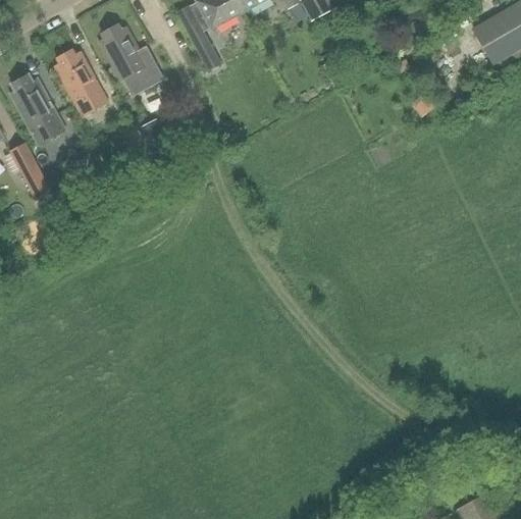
[(175,10),(197,49),(208,70),(221,64),(203,31),(211,27),(243,9),(238,0),(197,0),(189,4),(188,3),(175,10)]
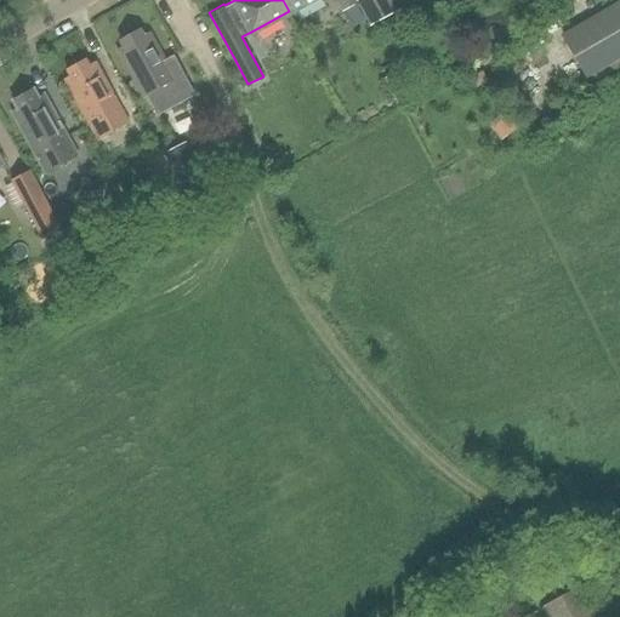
[(283,0),(289,11),(310,0),(283,0)]
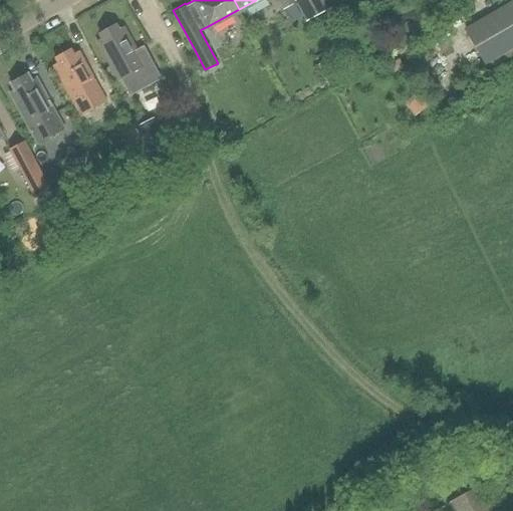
[(297,1),(296,0),(280,0),(285,8),(297,1)]
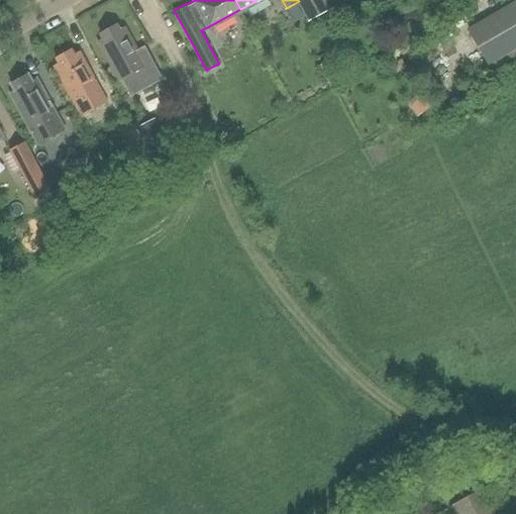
[(301,0),(311,20),(333,9),(328,0),(301,0)]
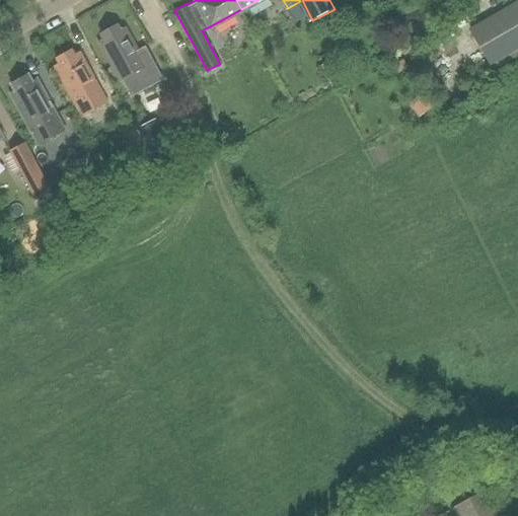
[(515,0),(471,26),(493,64),(517,49),(517,0),(515,0)]
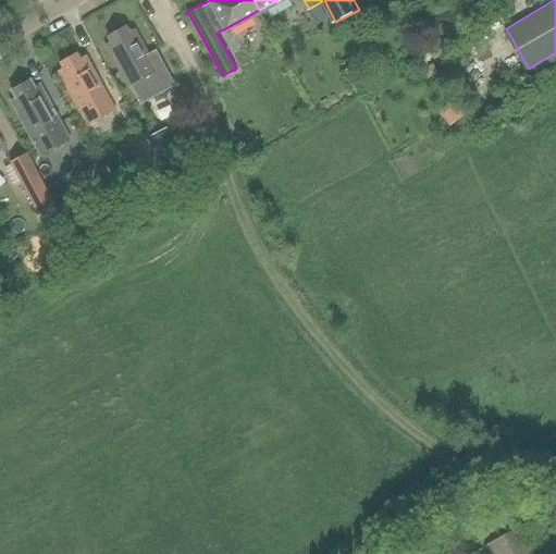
[(110,46),(132,86),(134,85),(144,101),(175,84),(157,49),(149,52),(137,31),(133,33),(130,26),(113,36),(116,42),(110,46)]
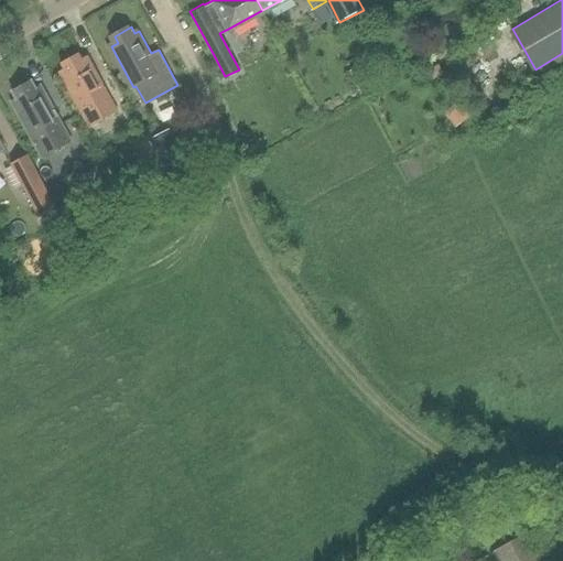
[(114,74),(104,79),(91,57),(87,60),(83,53),(64,63),(68,69),(62,73),(84,114),(114,98),(118,106),(128,100),(114,74)]
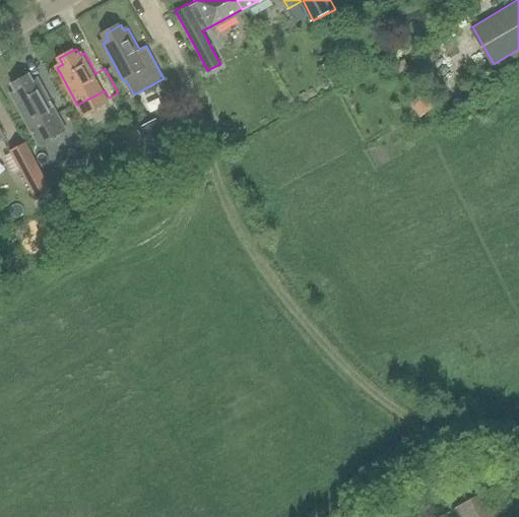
[(405,57),(397,62),(401,71),(409,66),(405,57)]
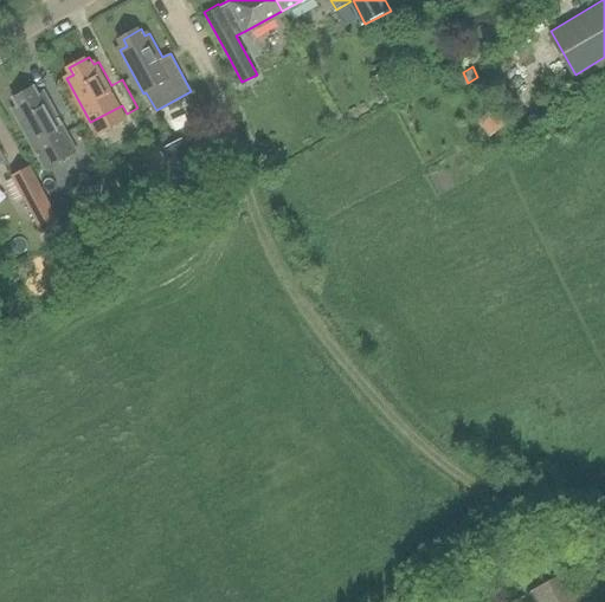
[(34,85),(14,96),(20,107),(14,110),(46,168),(77,151),(45,92),(40,95),(34,85)]
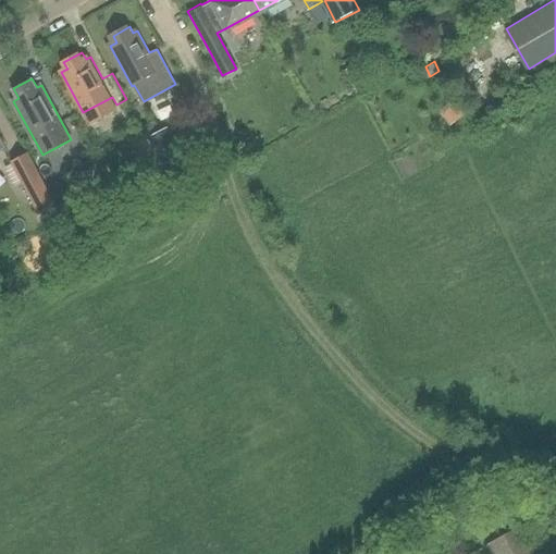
[(460,106),(446,117),(452,124),(466,113),(460,106)]
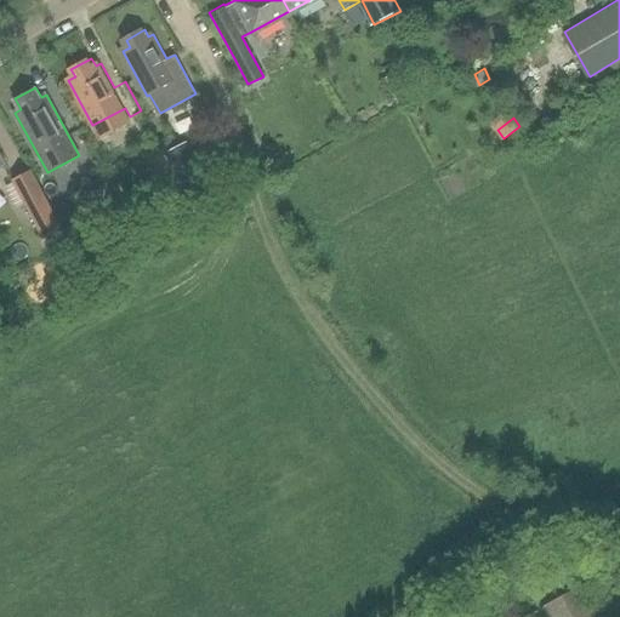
[(165,152),(182,183),(204,171),(188,140),(165,152)]
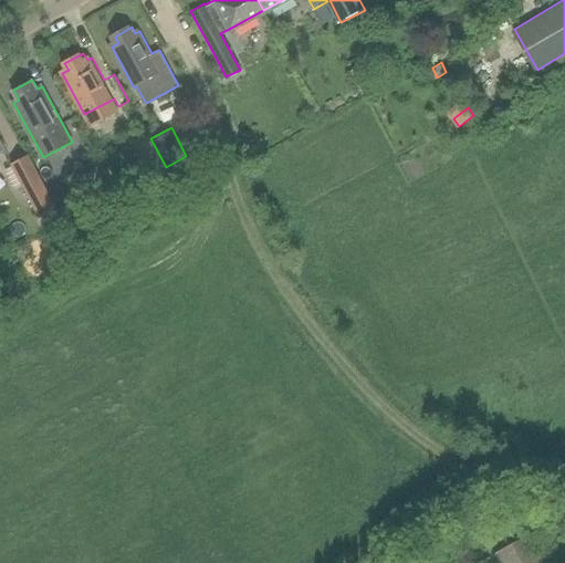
[(12,163),(41,217),(59,208),(31,153),(12,163)]
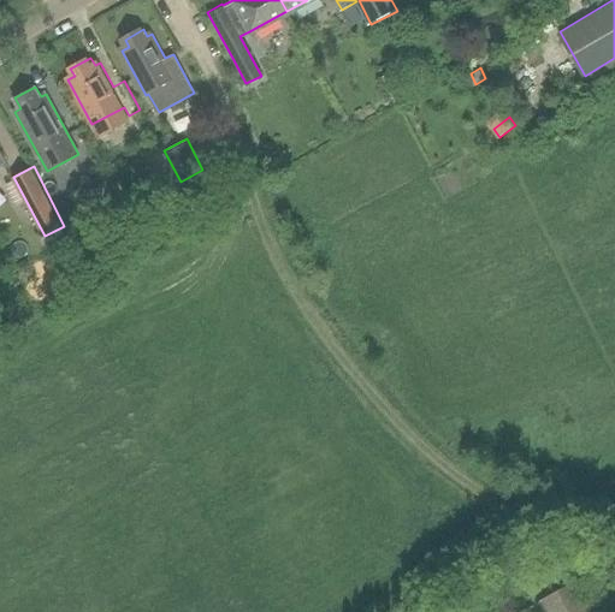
[(124,179),(113,185),(124,205),(135,198),(124,179)]
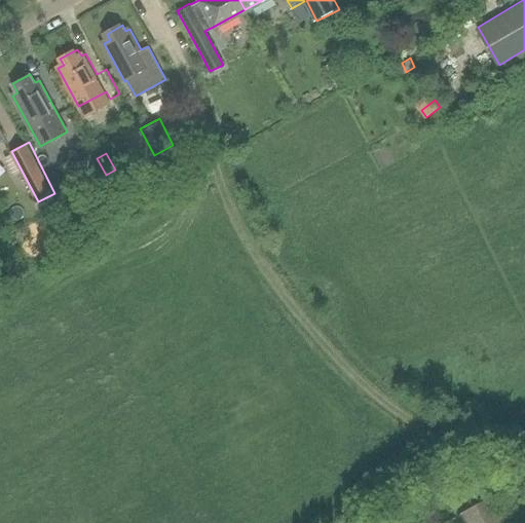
[(90,154),(76,161),(89,187),(105,179),(90,154)]
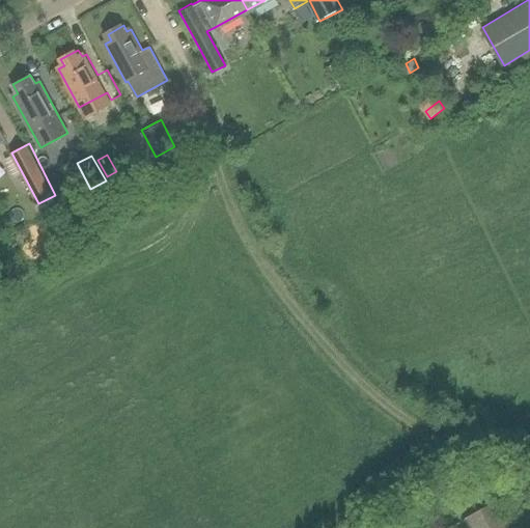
[(473,527),(511,527),(498,504),(469,521),(473,527)]
